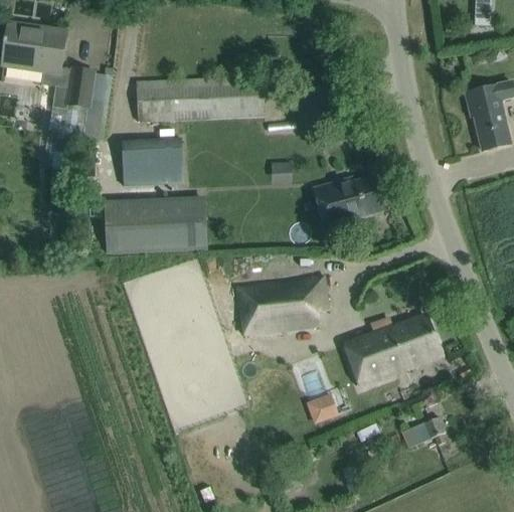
[(475,8),(474,27),(489,27),(490,9),(475,8)]
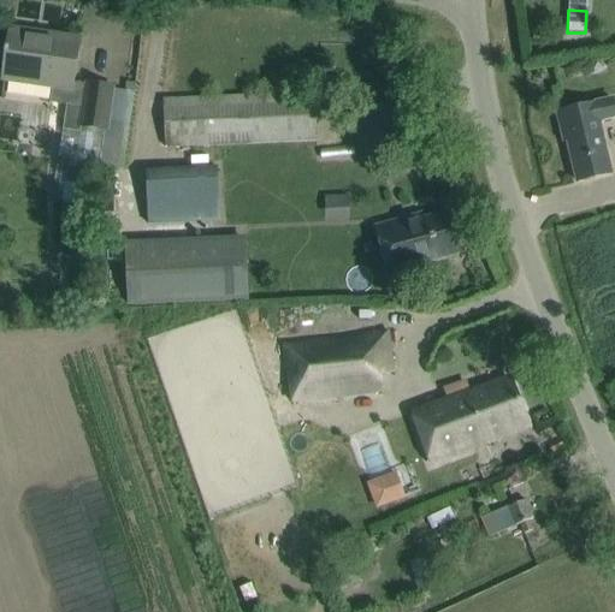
[(81,122),(107,125),(113,85),(87,82),(87,83),(72,81),(78,36),(53,33),(52,37),(12,31),(10,46),(6,45),(5,51),(9,51),(5,76),(54,83),(52,97),(84,102),(81,122)]
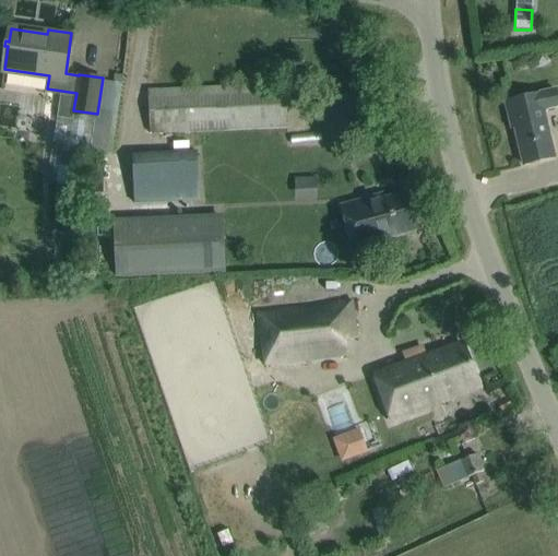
[(392,54),(381,59),(387,69),(396,63),(392,54)]
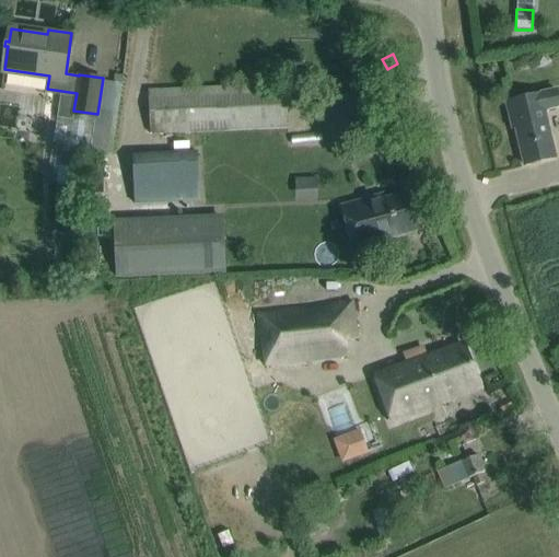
[(291,123),(288,80),(149,88),(151,130),(291,123)]
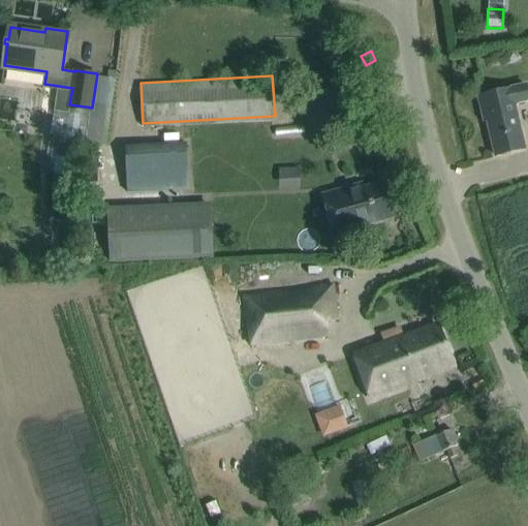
[(510,87),(479,94),(484,112),(487,111),(497,154),(525,147),(515,101),(527,97),(527,83),(510,87)]
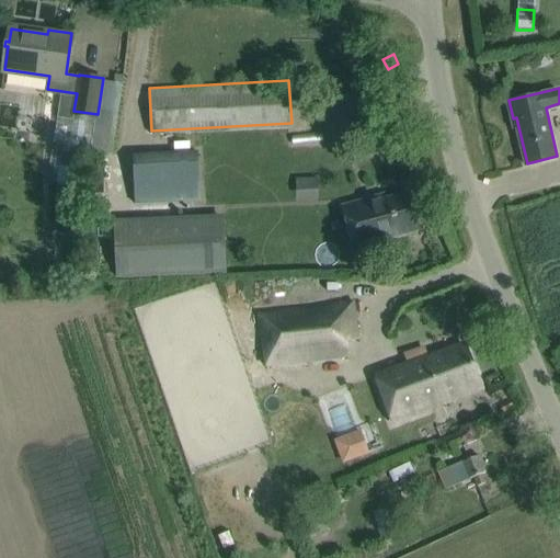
[(198,151),(134,156),(136,203),(202,200),(198,151)]
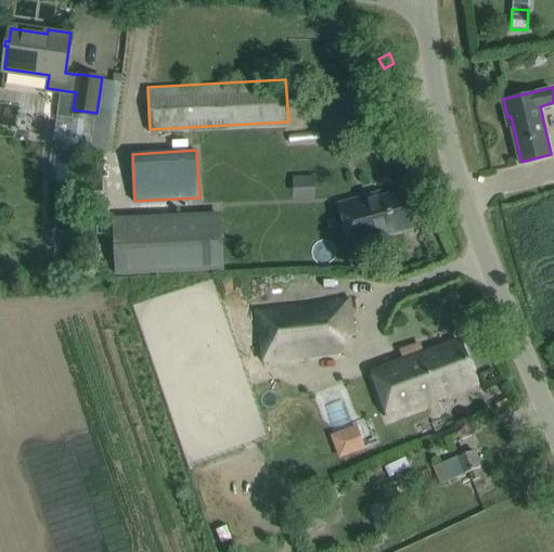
[(406,188),(383,194),(361,201),(359,195),(338,201),(350,243),(415,225),(406,188)]
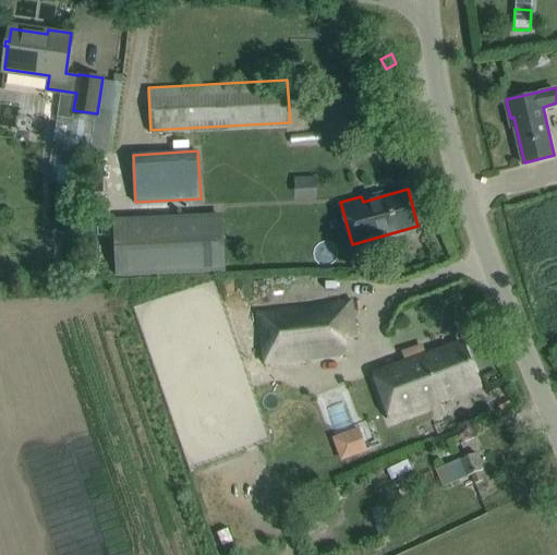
[(114,275),(225,270),(222,212),(112,216),(114,275)]
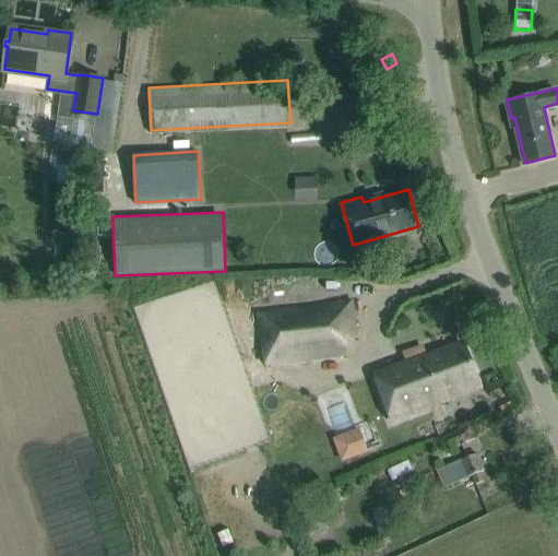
[(258,309),(264,365),(346,355),(345,340),(351,340),(347,299),(258,309)]
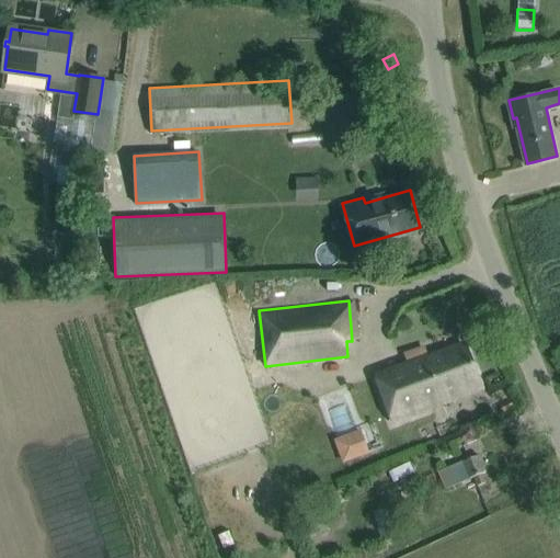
[(424,351),(444,345),(442,337),(421,342),(424,351)]
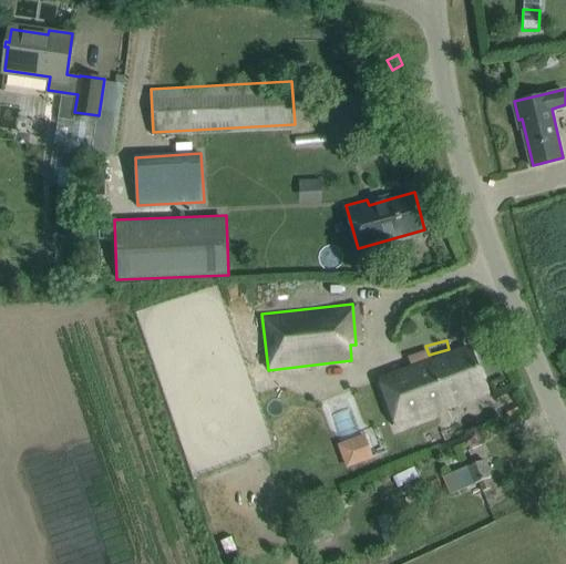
[(469,346),(449,355),(380,377),(397,424),(430,413),(450,404),(446,398),(484,382),(469,346)]
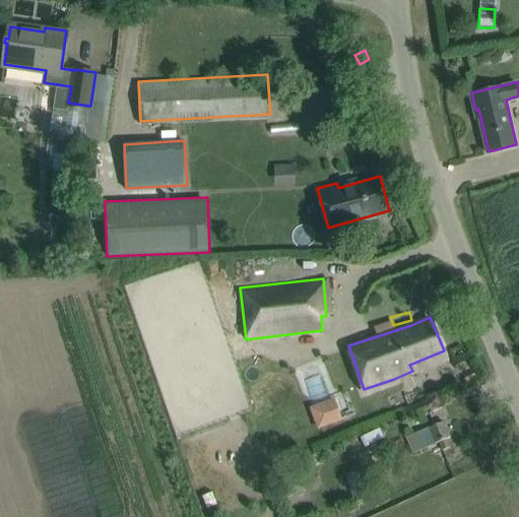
[(333,398),(312,405),(319,425),(340,417),(333,398)]
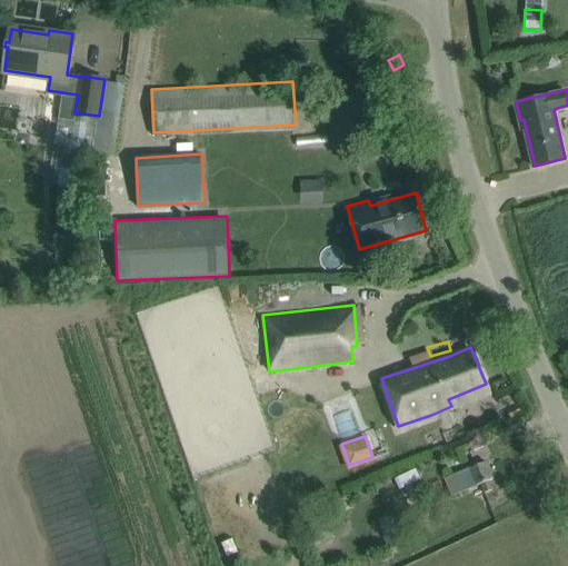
[(487,459),(446,476),(452,495),(458,493),(481,484),(485,490),(492,487),(489,478),(494,477),(487,459)]
